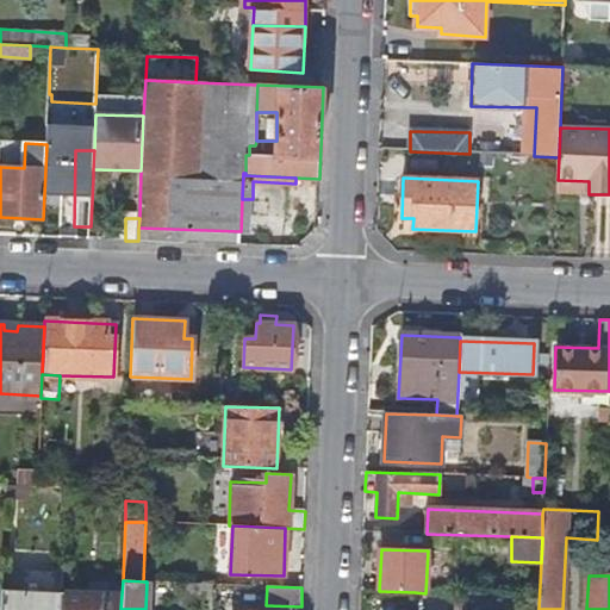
[(1,609),(61,609),(62,595),(2,592),(1,609)]
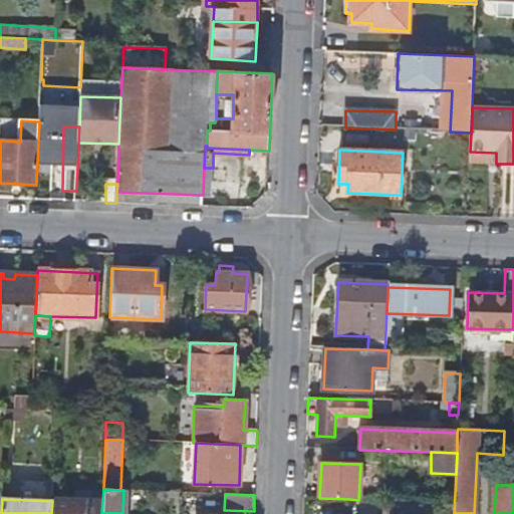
[(101,513),(102,501),(52,499),(52,501),(51,513),(101,513)]
